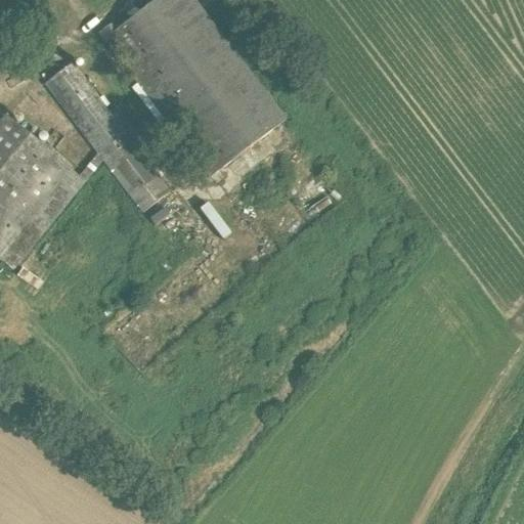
[(197,0),(150,0),(104,36),(208,178),(286,121),(197,0)]
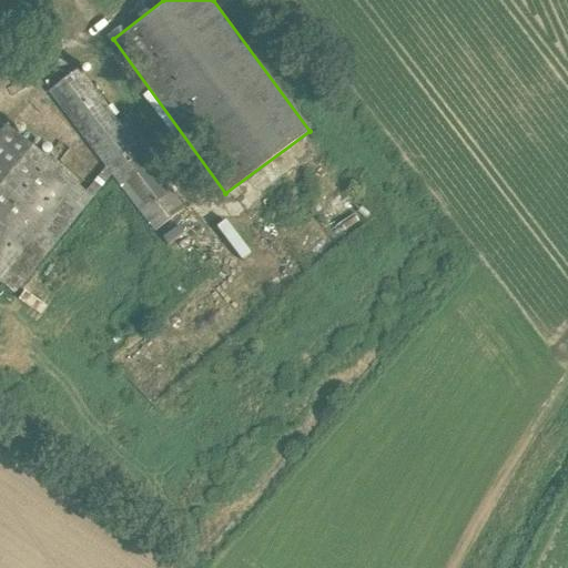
[(48,92),(105,169),(85,193),(4,127),(0,131),(0,282),(14,295),(111,175),(154,233),(185,209),(79,69),(48,92)]
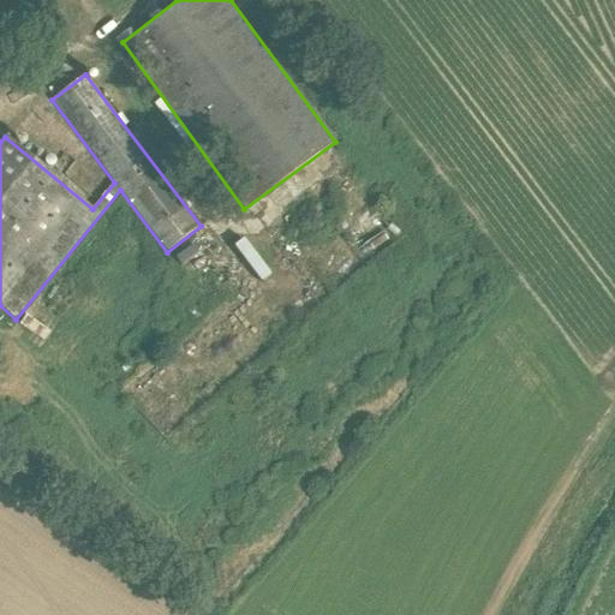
[(239,239),(228,246),(252,284),(264,276),(239,239)]
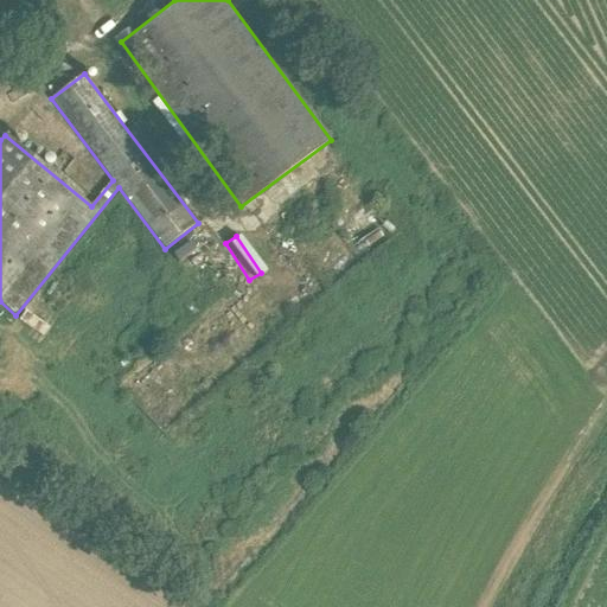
[(62,261),(24,307),(46,325),(84,279),(62,261)]
